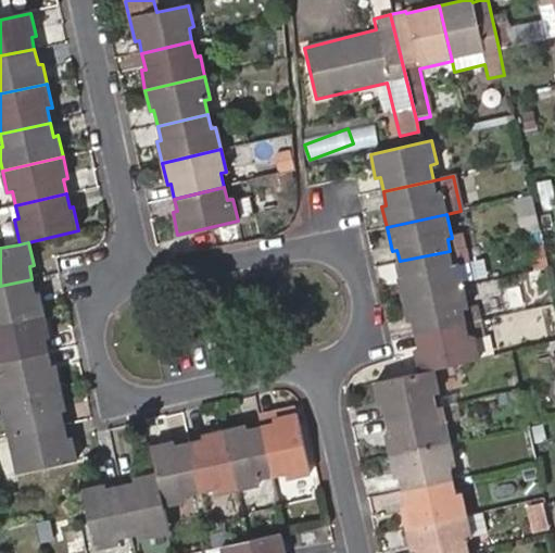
[(403,300),(463,287),(457,263),(453,263),(450,251),(400,261),(403,276),(398,278),(403,300)]
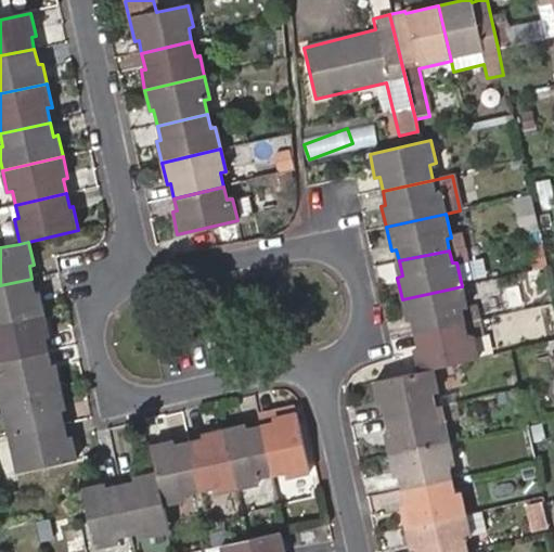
[(31,279),(0,285),(0,325),(43,317),(38,292),(35,292),(31,279)]
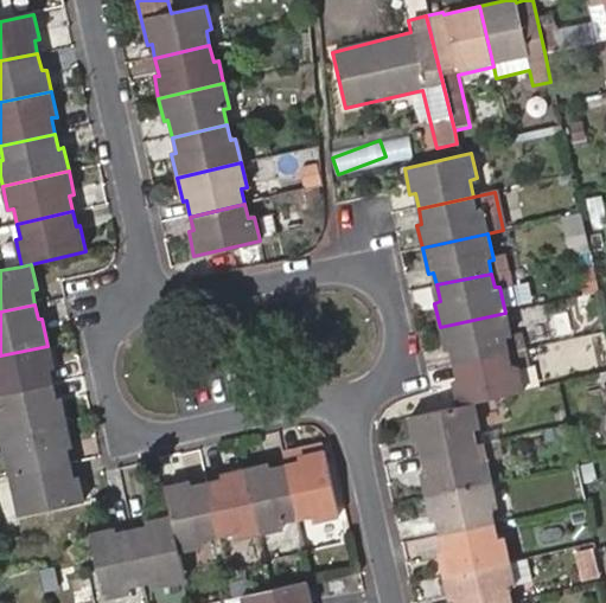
[(510,337),(505,313),(440,327),(445,351),(450,350),(453,364),(509,353),(505,338),(510,337)]
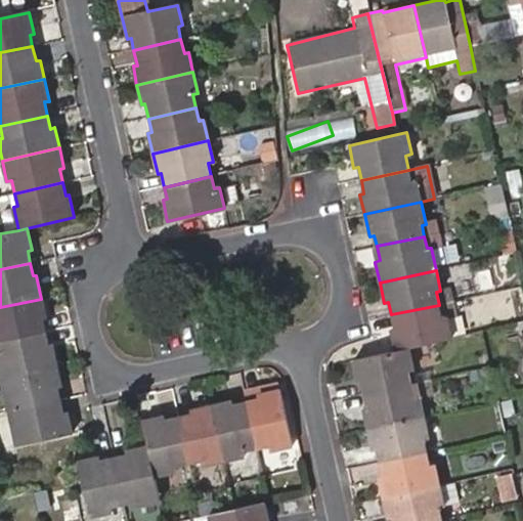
[(41,299),(0,307),(0,342),(44,333),(42,320),(46,319),(41,299)]
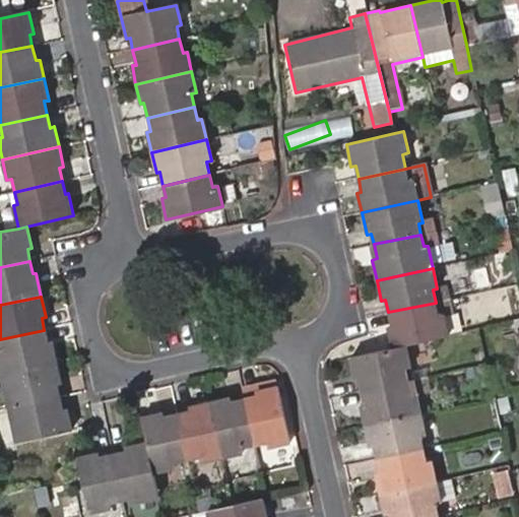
[(392,348),(406,345),(449,335),(444,314),(439,315),(436,303),(388,312),(391,326),(387,327),(392,348)]
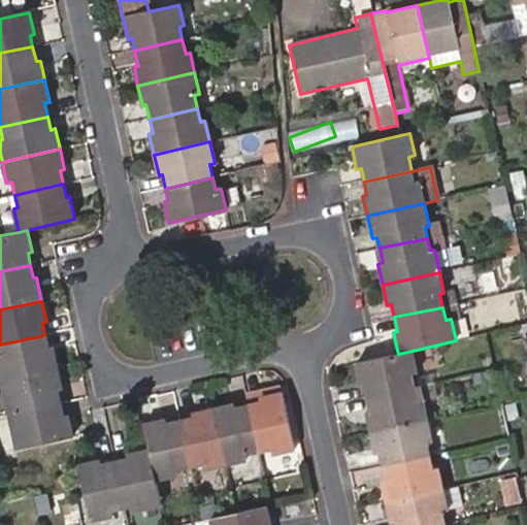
[(44,335),(0,345),(2,358),(0,358),(0,371),(2,381),(57,369),(53,347),(47,348),(44,335)]
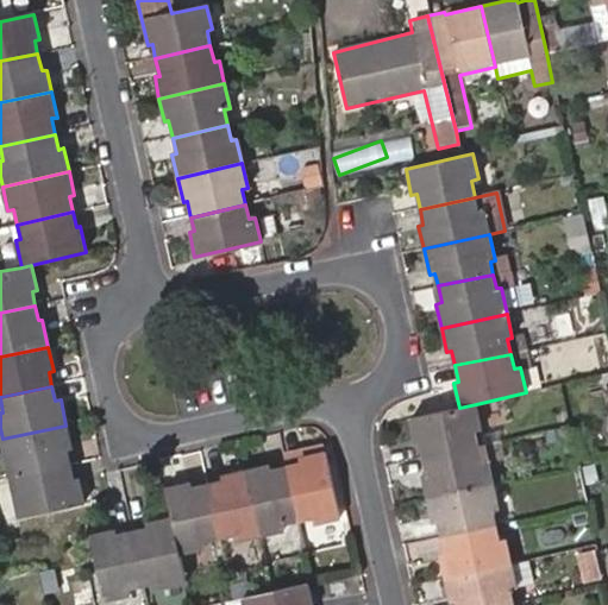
[(424,458),(477,446),(475,429),(482,428),(476,404),(459,408),(409,420),(414,443),(420,442),(424,458)]
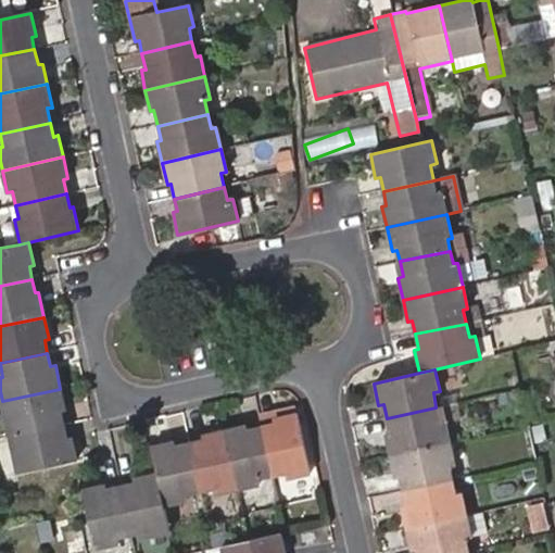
[(60,389),(2,401),(8,424),(12,422),(15,437),(65,426),(62,412),(65,411),(60,389)]
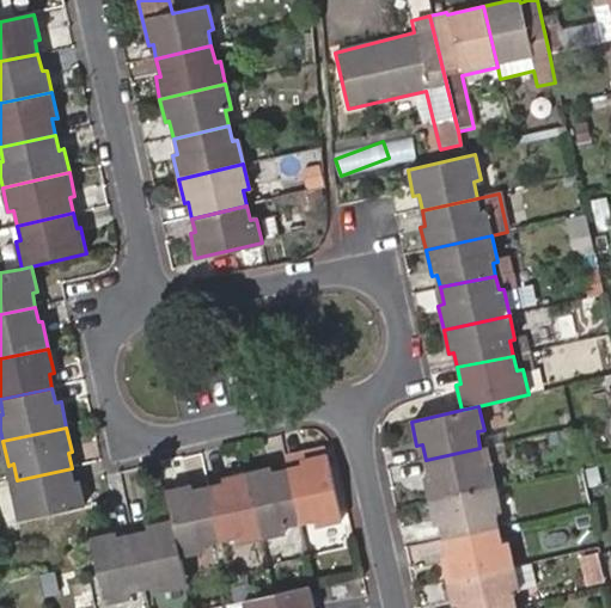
[(484,464),(480,448),(426,460),(429,476),(423,477),(429,501),(495,487),(489,462),(484,464)]
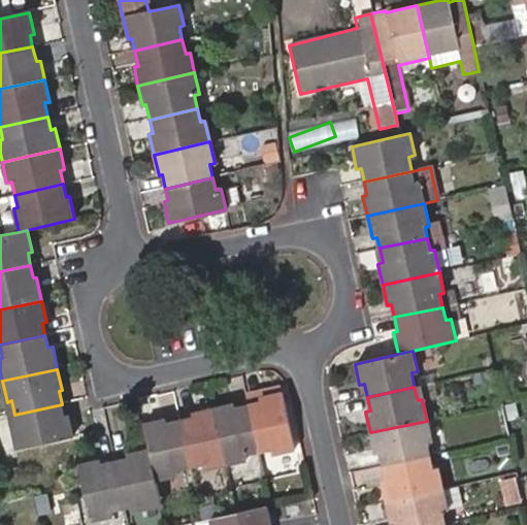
[(249,406),(258,453),(271,450),(273,455),(295,450),(282,394),(262,398),(263,403),(249,406)]
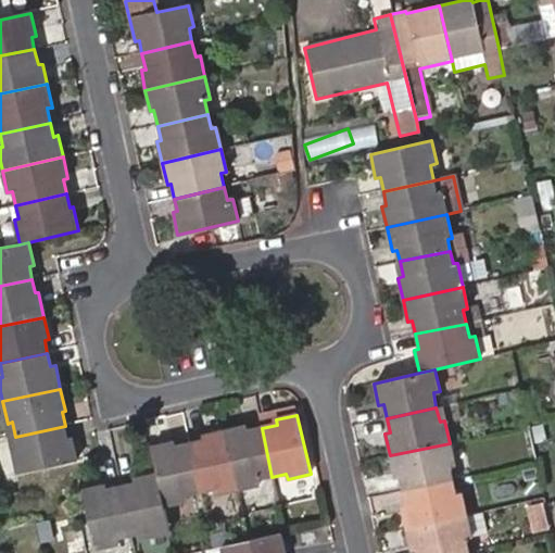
[(272,477),(262,428),(248,431),(247,425),(225,430),(237,490),(261,485),(260,479),(272,477)]
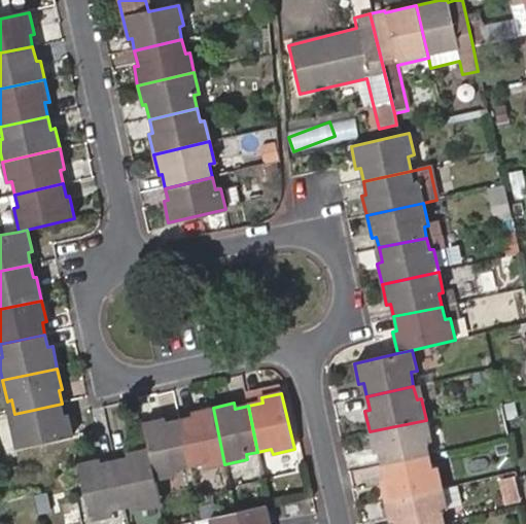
[(64,416),(62,404),(14,414),(16,426),(13,427),(18,447),(72,435),(67,415),(64,416)]
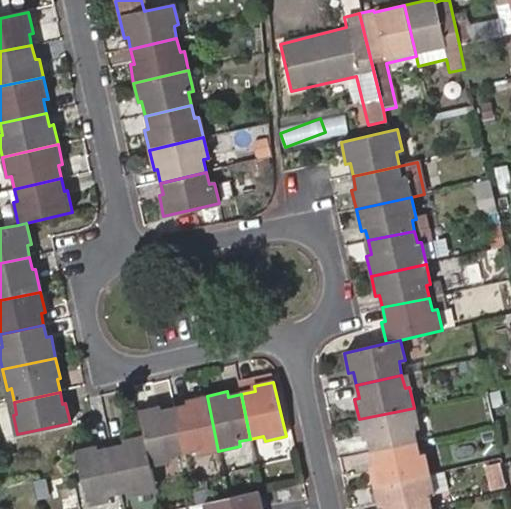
[(174,408),(183,451),(197,449),(198,455),(218,451),(207,396),(186,401),(187,405),(174,408)]
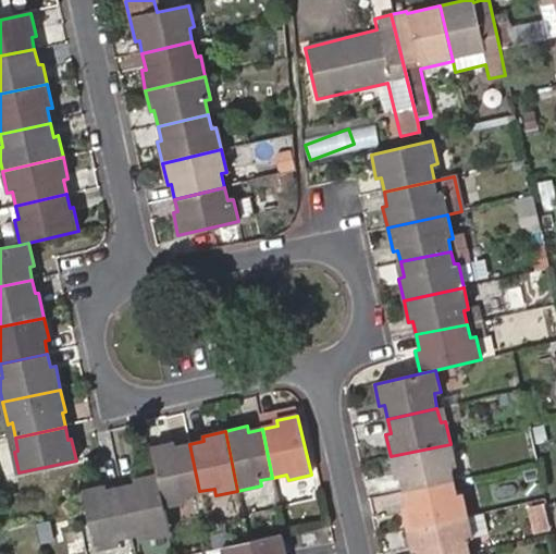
[(157,475),(164,508),(187,502),(185,495),(199,491),(189,444),(177,447),(176,443),(151,448),(157,475)]
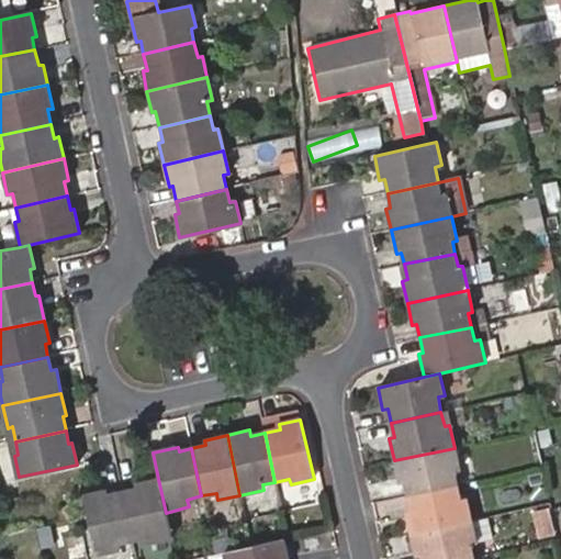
[(460,469),(455,448),(394,460),(400,485),(404,484),(407,498),(457,487),(453,471),(460,469)]
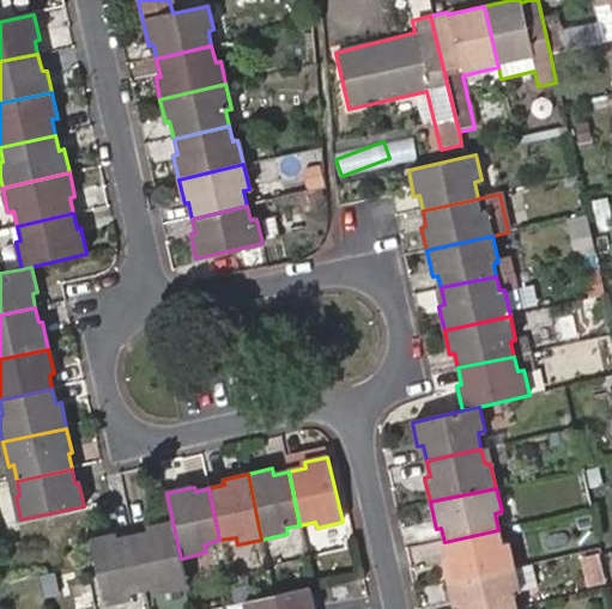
[(133,537),(145,589),(161,585),(162,594),(187,588),(181,559),(173,522),(146,528),(147,534),(133,537)]
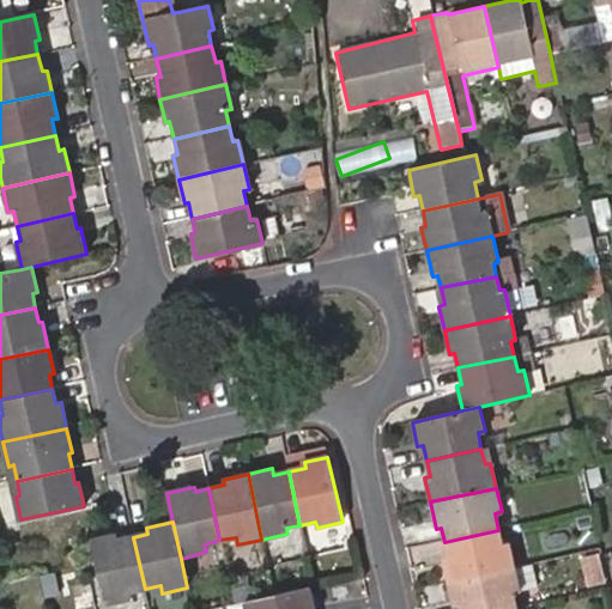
[(502,546),(498,530),(444,542),(448,559),(442,560),(448,585),(514,571),(508,544),(502,546)]
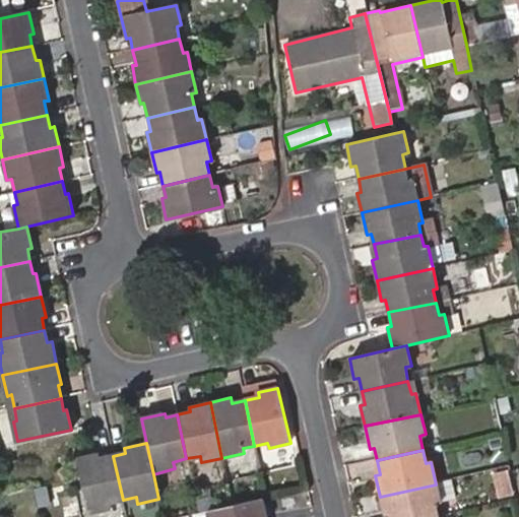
[(110,504),(123,500),(113,456),(101,458),(100,454),(78,458),(90,513),(111,509),(110,504)]
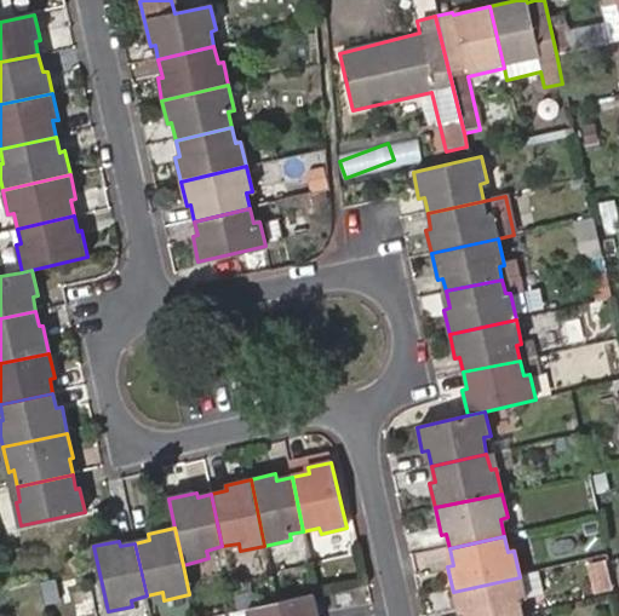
[(525,600),(520,577),(453,592),(458,615),(463,614),(463,615),(523,615),(520,602),(525,600)]
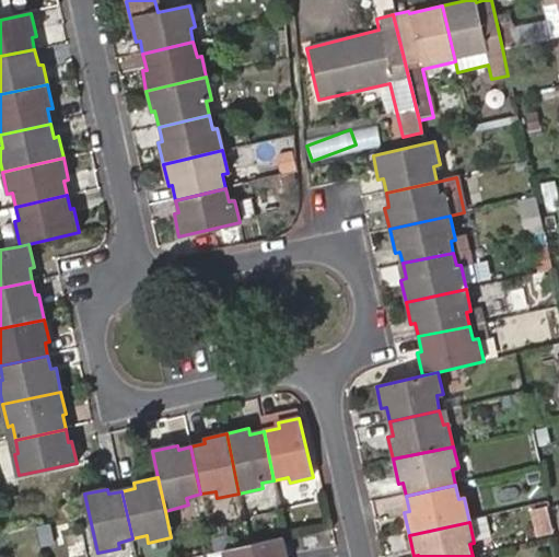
[(284,556),(281,540),(249,546),(223,552),(224,556),(284,556)]
